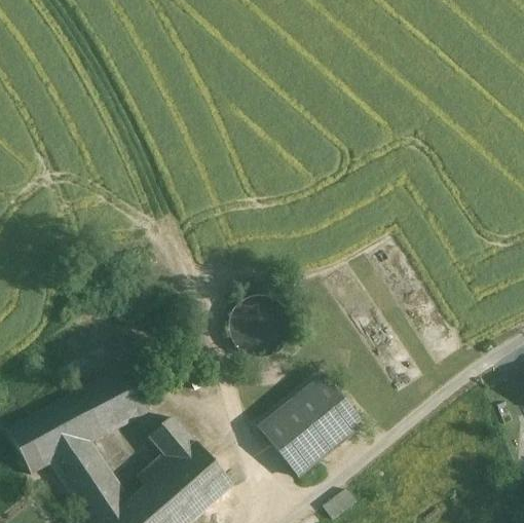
[(291,337),(293,325),(290,312),(284,303),(272,296),(261,294),(249,296),(238,303),(231,313),(229,326),(231,338),(238,348),(249,355),(261,358),(273,355),(284,347),(291,337)]
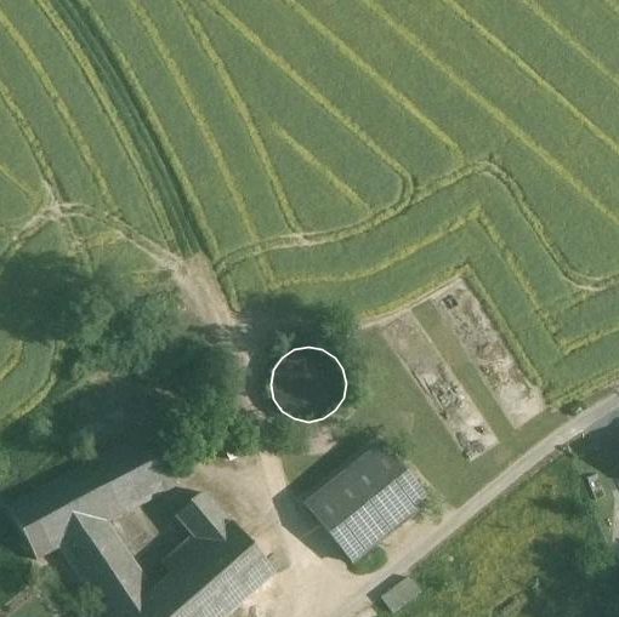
[(149,430),(7,506),(38,558),(108,520),(180,483),(149,430)]
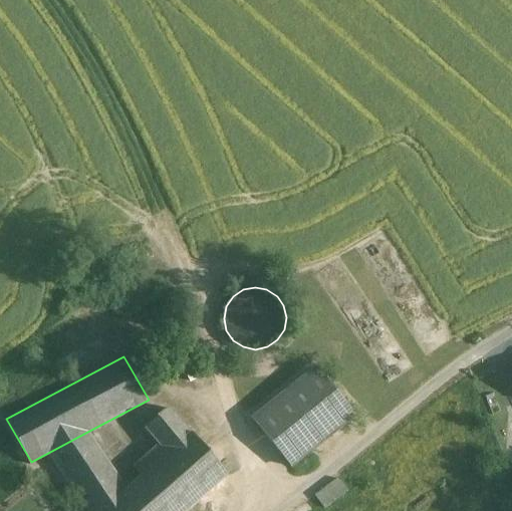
[(354,414),(317,367),(254,418),(292,464),(354,414)]
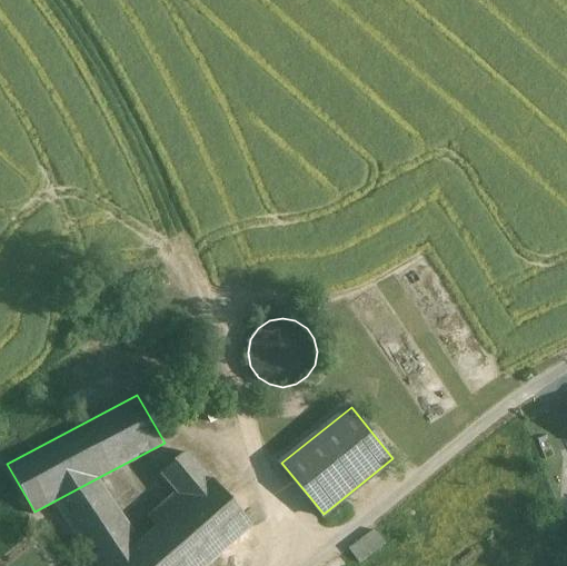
[(175,495),(149,517),(157,526),(141,539),(143,540),(112,565),(206,565),(252,526),(212,478),(211,479),(188,454),(165,474),(185,497),(180,500),(175,495)]
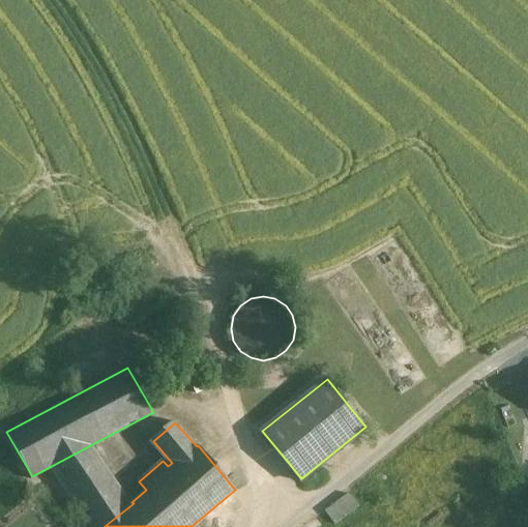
[(92,444),(52,466),(92,526),(105,526),(134,503),(132,502),(92,444)]
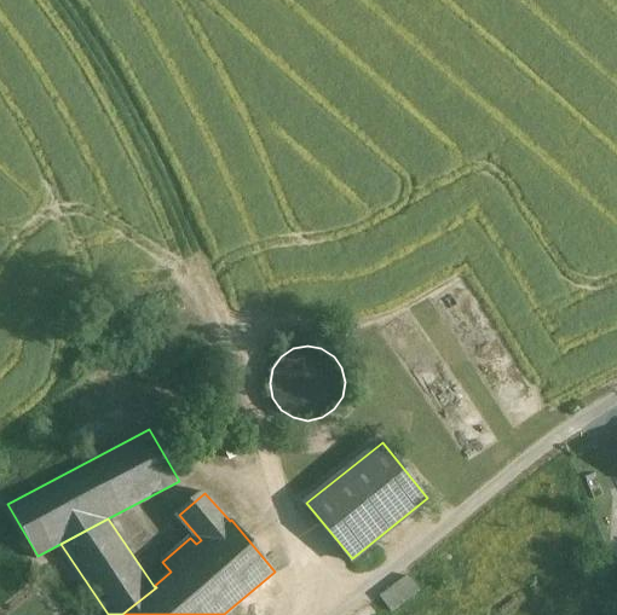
[(379,597),(391,611),(417,589),(404,575),(379,597)]
